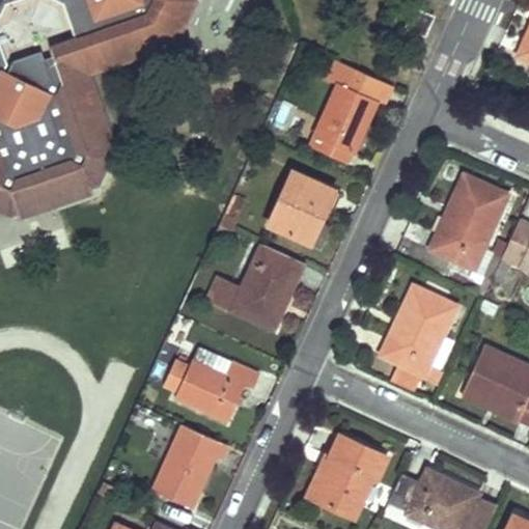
[(4,0),(3,3),(14,0),(54,0),(63,4),(74,36),(49,46),(52,56),(42,59),(39,52),(11,60),(7,71),(3,70),(5,61),(0,47),(0,209),(10,214),(17,213),(19,217),(90,193),(89,187),(98,185),(112,154),(110,146),(113,144),(90,73),(173,43),(194,0),(4,0)]
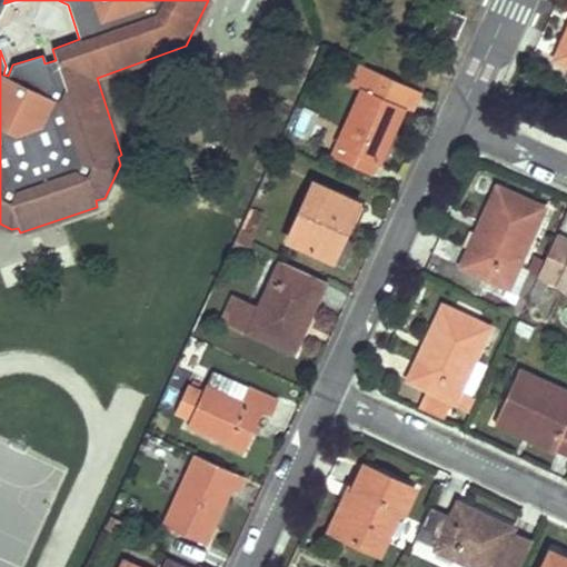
[(435,26),(454,35),(463,17),(449,11),(444,8),(435,26)]
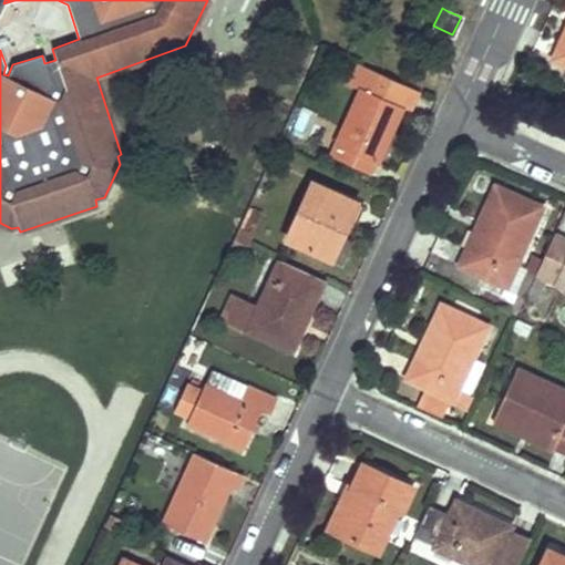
[(564,23),(551,55),(564,62),(564,23)]
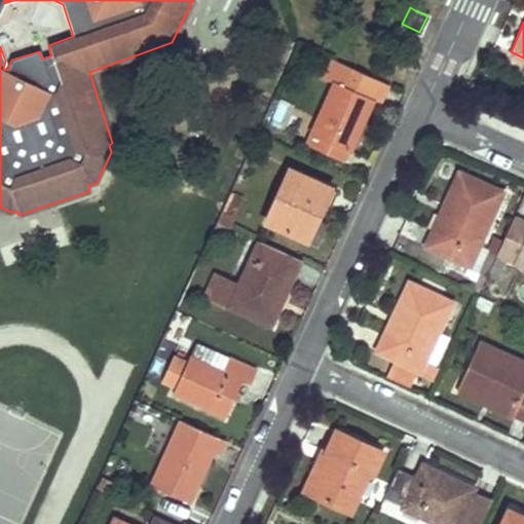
[(388,85),(331,59),(323,76),(333,81),(310,134),(348,150),(372,99),(380,103),(388,85)]
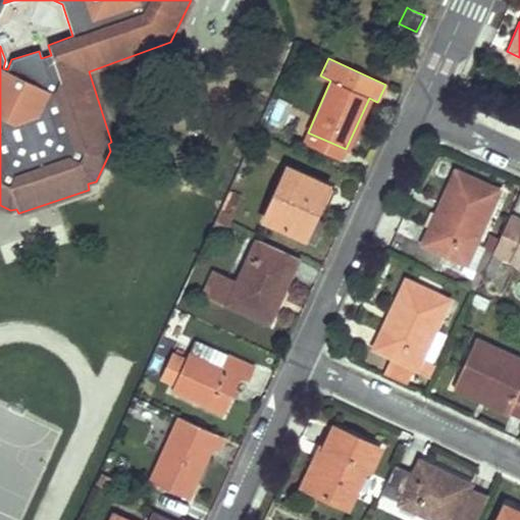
[(264,218),(280,225),(297,232),(320,183),(288,167),(264,218)]
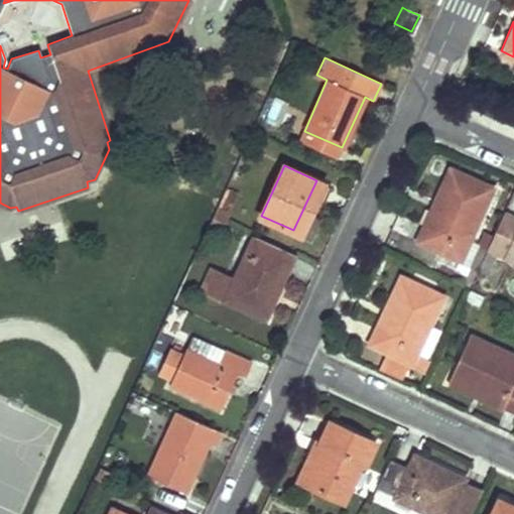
[(416,241),(437,250),(459,260),(490,187),(447,168),(416,241)]
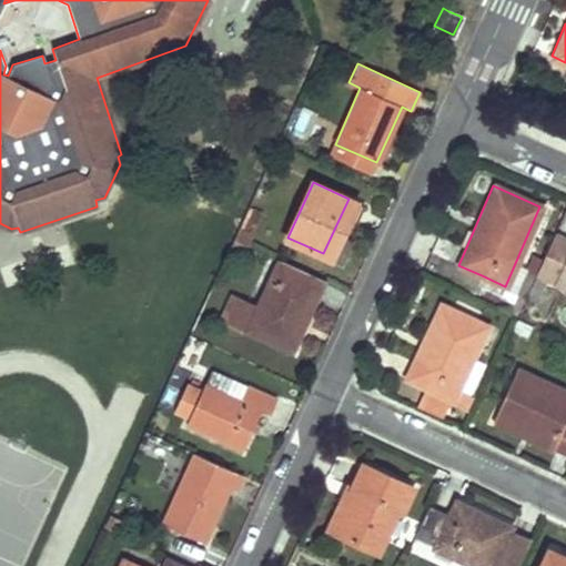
[(355,202),(349,199),(323,253),(330,256),(341,262),(351,240),(340,234),(355,202)]
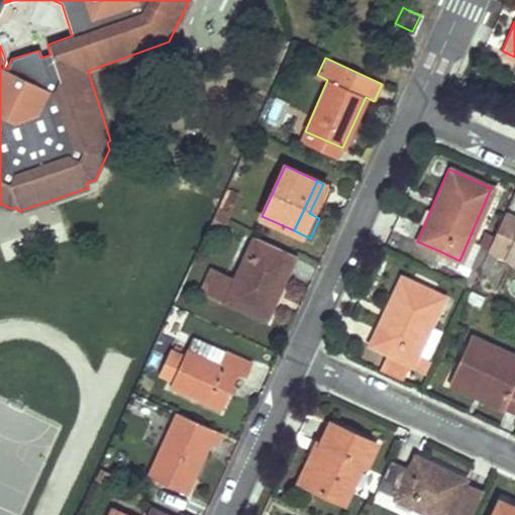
[(207,228),(213,230),(219,233),(229,211),(217,206),(207,228)]
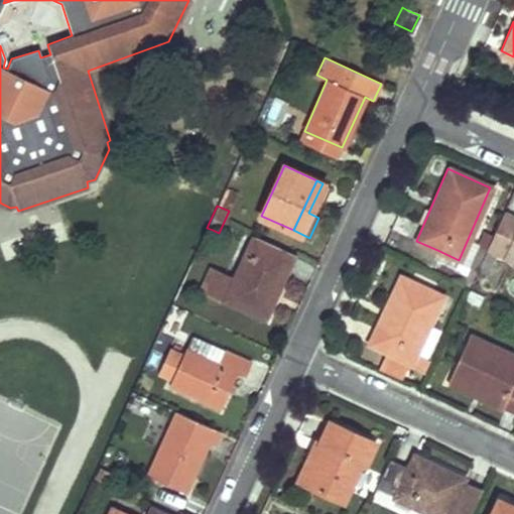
[(513,216),(503,211),(485,249),(476,269),(485,274),(494,254),(513,263),(513,216)]
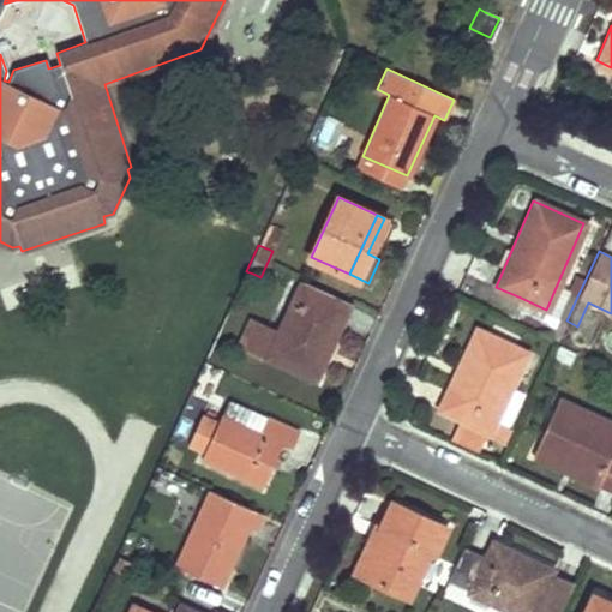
[(277,331),(250,319),(239,343),(315,378),(349,303),(300,280),(277,331)]
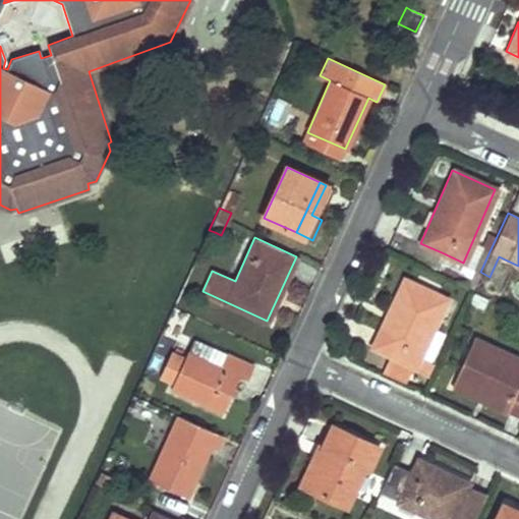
[(489,251),(483,248),(473,269),(480,272),(489,251)]
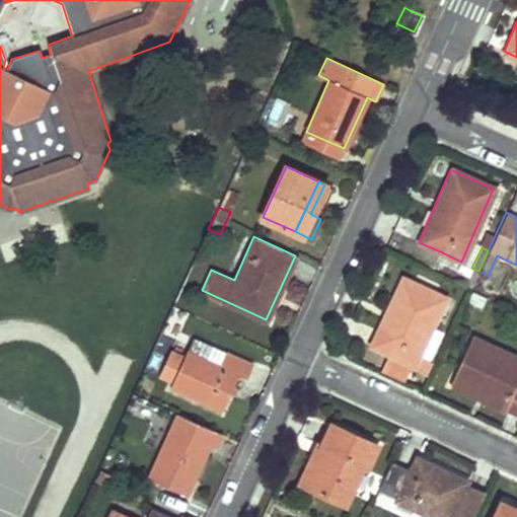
[(388,352),(382,366),(404,375),(411,362),(414,363),(413,365),(426,371),(431,360),(417,354),(444,296),(402,277),(371,344),(388,352)]
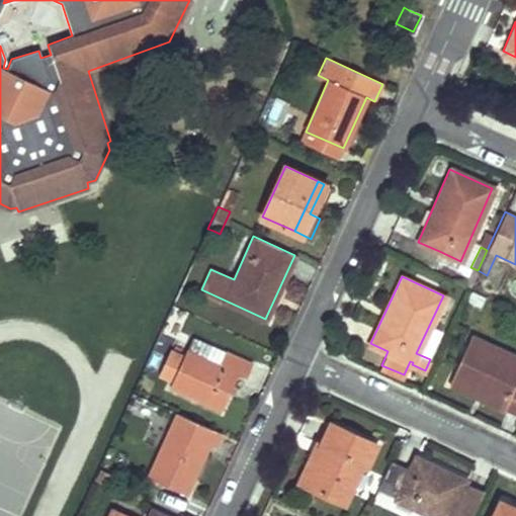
[(443,330),(430,325),(416,353),(430,359),(443,330)]
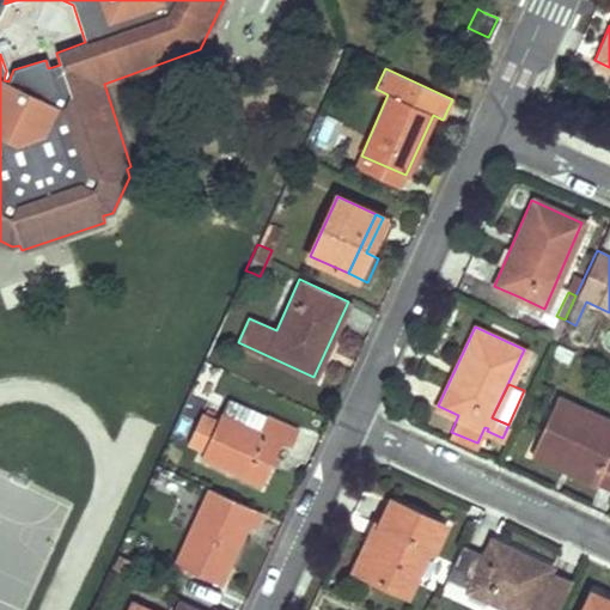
[(297,428),(226,397),(215,421),(199,413),(188,439),(203,446),(200,455),(260,482),(279,439),(290,444),(297,428)]
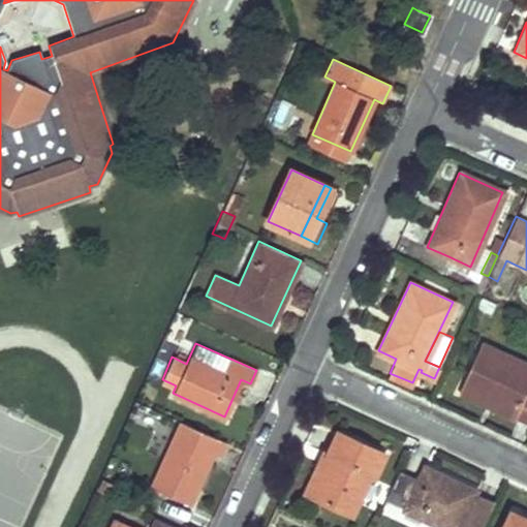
[(457,394),(486,406),(515,420),(516,416),(526,422),(526,390),(526,391),(526,390),(526,365),(481,344),(457,394)]
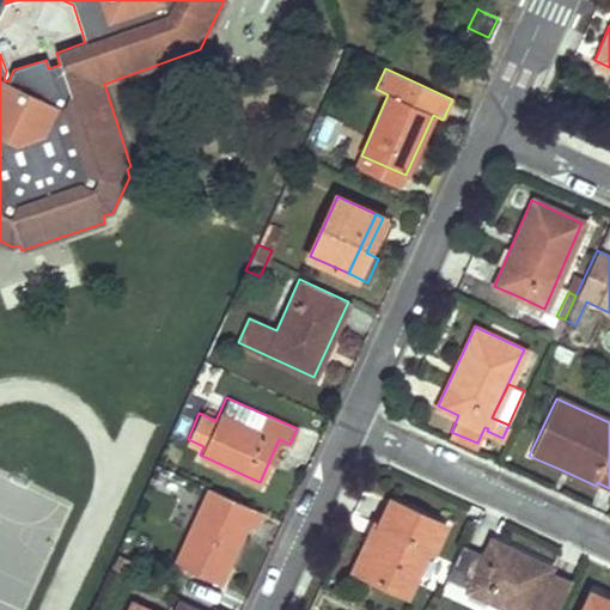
[(175,562),(219,583),(242,534),(233,529),(245,504),(209,487),(175,562)]
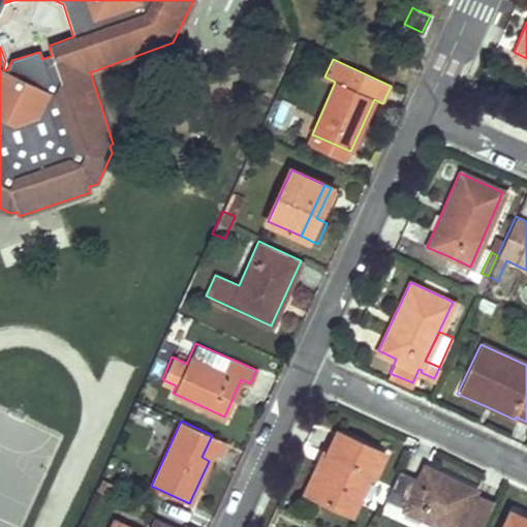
[(338,433),(328,455),(332,457),(314,497),(350,514),(367,475),(373,478),(384,454),(338,433)]
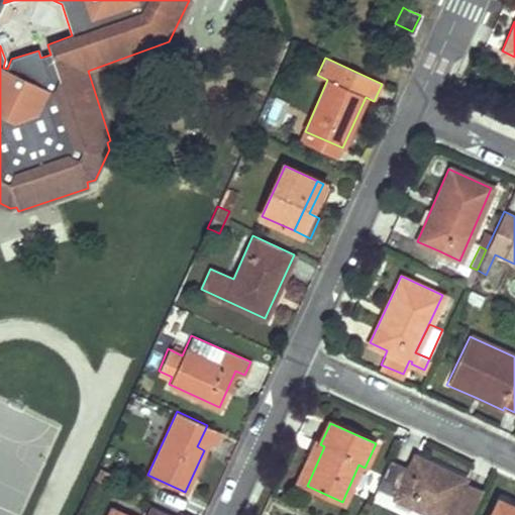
[(314,441),(297,482),(307,486),(324,446),(320,444),(314,441)]
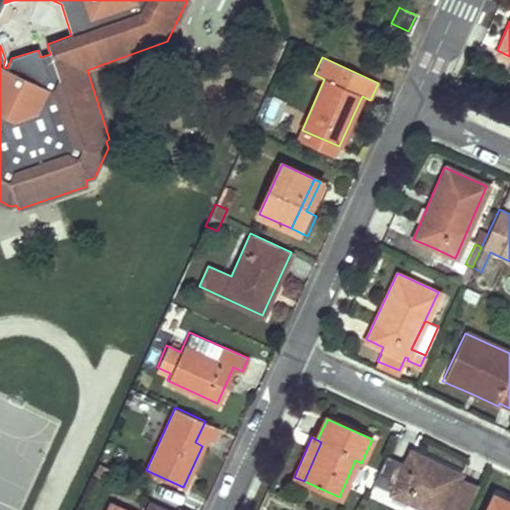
[(465,509),(477,486),(458,477),(460,474),(410,450),(403,463),(387,455),(374,483),(391,490),(389,493),(426,509),(465,509)]
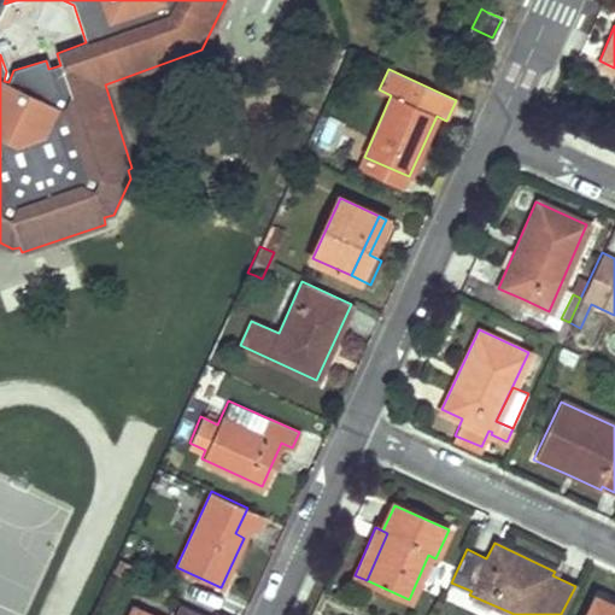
[(130,564),(119,560),(115,572),(126,578),(130,564)]
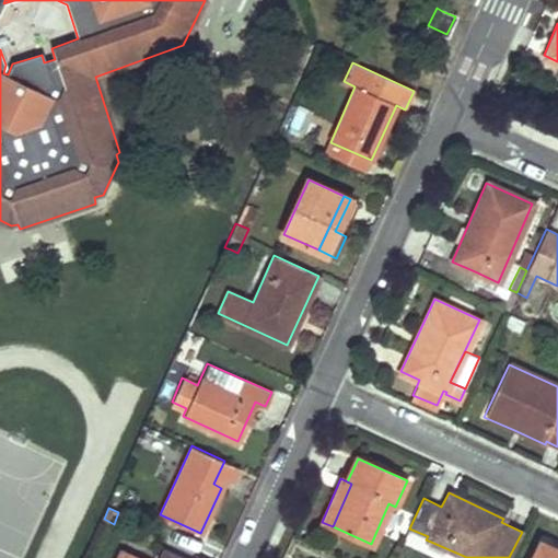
[(557,557),(557,550),(538,543),(531,557),(557,557)]
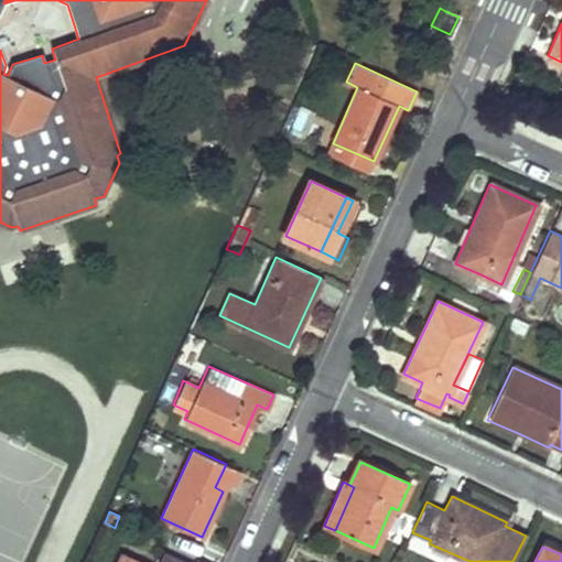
[(137,561),(121,554),(117,561),(188,561),(163,551),(158,561),(137,561)]
